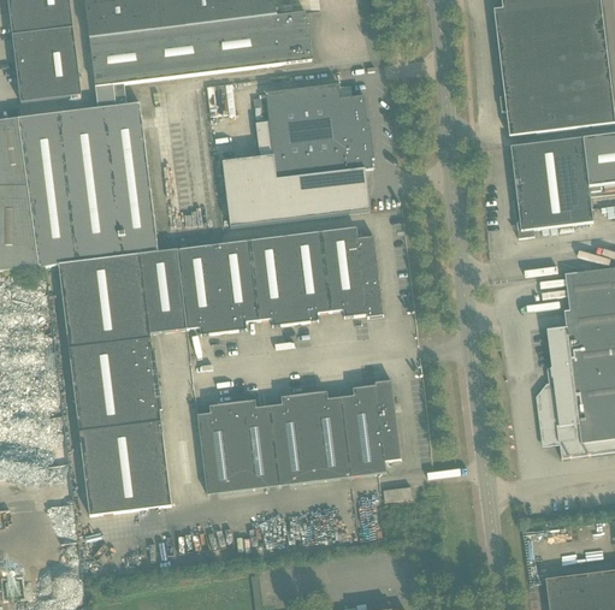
[(81,92),(69,0),(7,0),(11,33),(13,33),(16,43),(12,60),(15,59),(19,100),(81,92)]
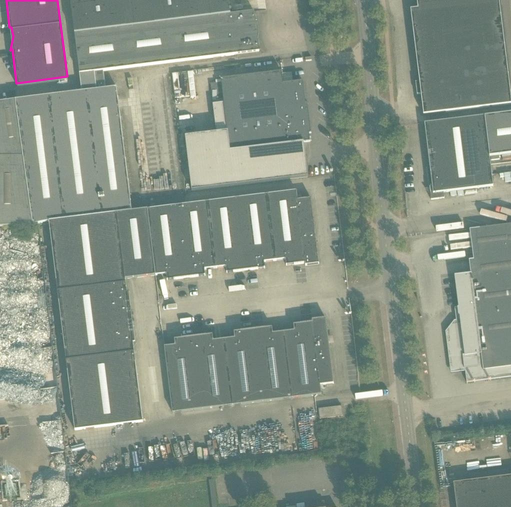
[(229,11),(228,0),(69,0),(77,70),(102,67),(258,48),(253,8),(229,11)]
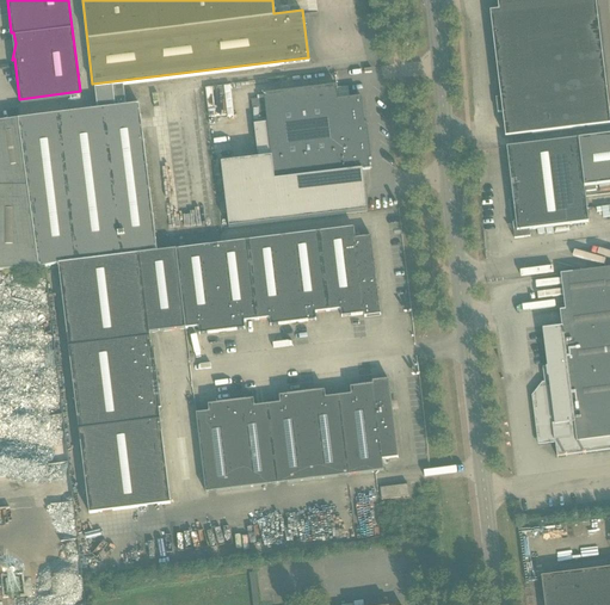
[(609,119),(595,0),(497,0),(498,6),(488,7),(499,92),(494,93),(497,107),(501,107),(504,133),(609,119)]
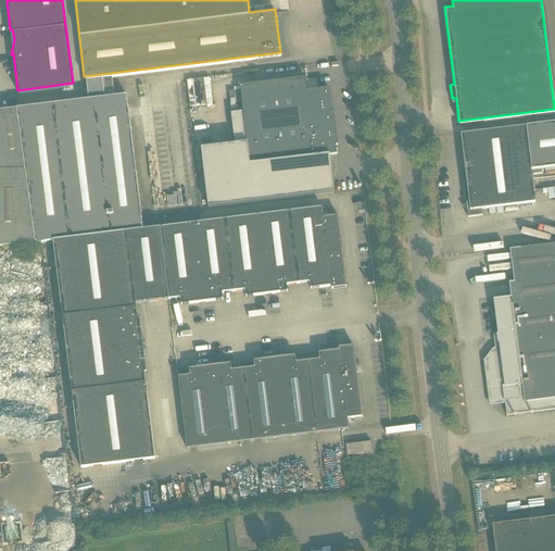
[(87,96),(17,104),(34,239),(40,238),(51,237),(79,464),(153,454),(142,368),(146,368),(138,313),(136,314),(135,299),(167,296),(159,224),(141,226),(140,213),(125,91),(113,92),(111,73),(84,76),(87,96)]
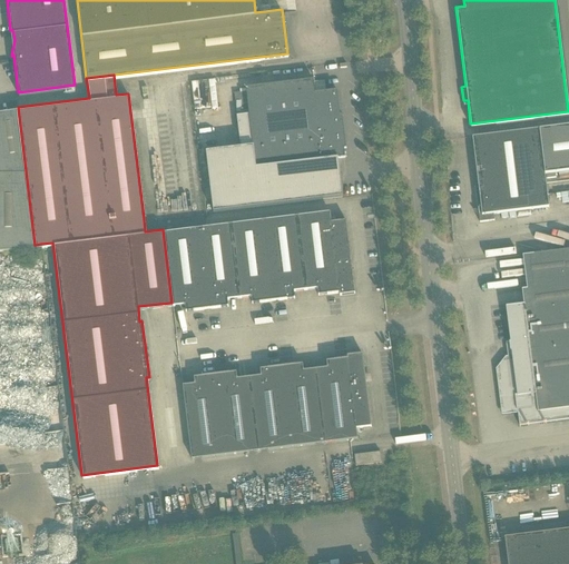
[(345,144),(341,111),(339,112),(336,86),(314,88),(312,75),(245,83),(252,141),(205,147),(212,208),(341,193),(341,190),(340,190),(336,157),(337,157),(337,154),(344,154),(343,145),(345,144)]
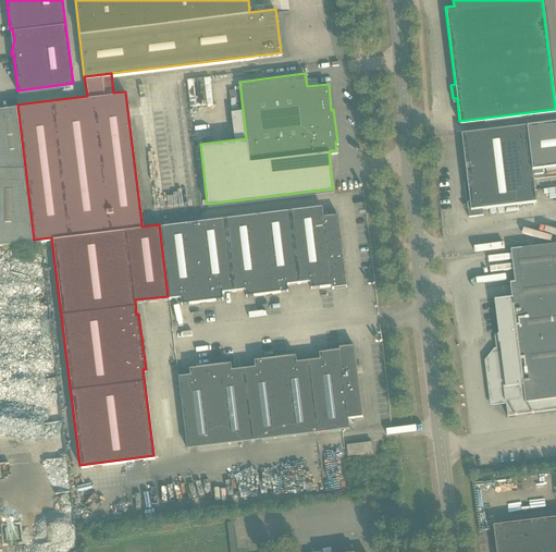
[(34,240),(17,105),(0,107),(0,241),(34,242),(34,240)]
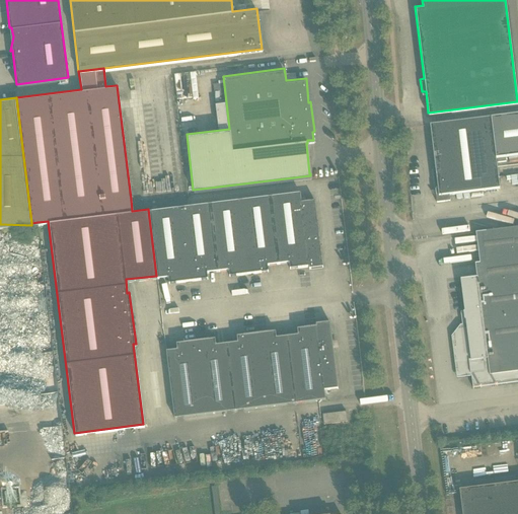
[(517,109),(429,121),(434,164),(432,164),(436,199),(446,197),(449,197),(448,191),(499,185),(495,154),(517,151),(517,109)]
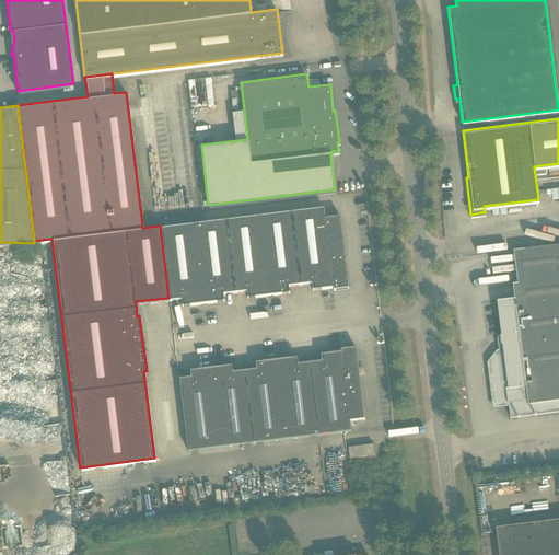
[(181,296),(182,303),(195,301),(220,298),(223,298),(222,291),(245,288),(246,295),(271,291),(288,289),(288,282),(295,281),(311,280),(312,287),(322,286),(332,285),(333,286),(348,285),(339,212),(324,215),(323,205),(312,206),(287,209),(261,212),(236,216),(210,219),(204,220),(185,222),(160,226),(169,298),(181,296)]
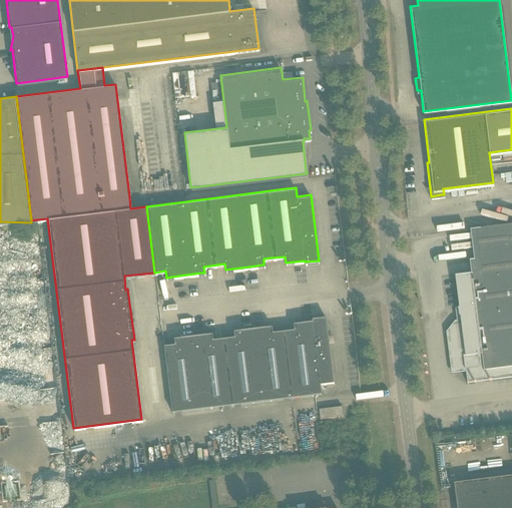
[(511,219),(475,225),(479,256),(468,257),(470,271),(454,273),(458,305),(457,305),(458,312),(460,313),(461,313),(462,316),(454,317),(445,329),(448,351),(450,351),(452,367),(465,365),(466,379),(511,373),(511,219)]
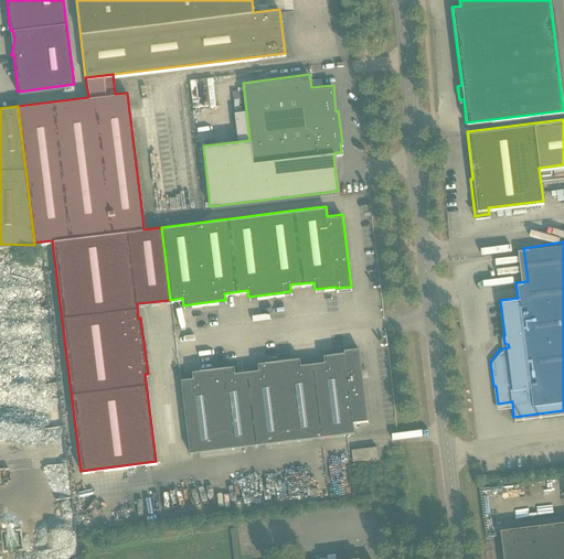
[(180,378),(189,451),(214,448),(240,444),(266,441),(291,438),(317,434),(342,431),(353,430),(352,420),(366,418),(358,346),(342,348),(343,351),(333,353),(322,354),(323,361),(308,363),(299,363),(299,356),(282,358),(256,362),(257,368),(234,372),(233,365),(231,365),(204,368),(191,371),(191,377),(180,378)]
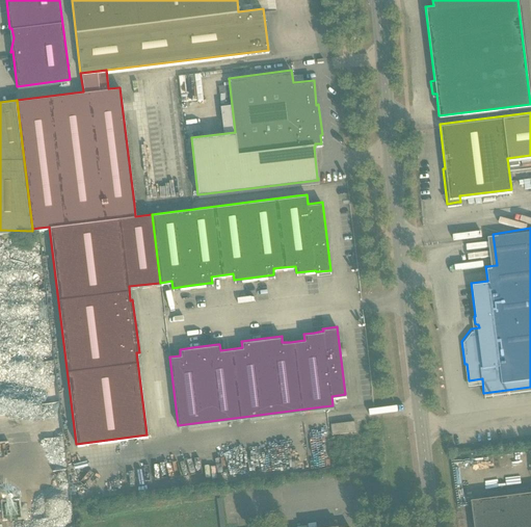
[(355,428),(353,418),(329,421),(330,431),(355,428)]
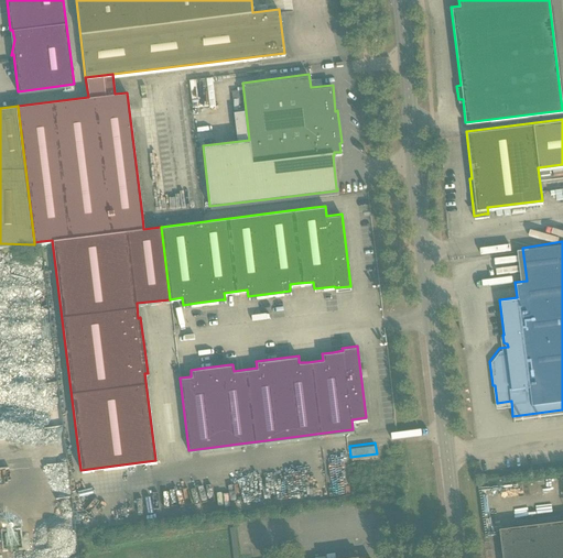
[(562,557),(562,520),(500,528),(504,557),(562,557)]
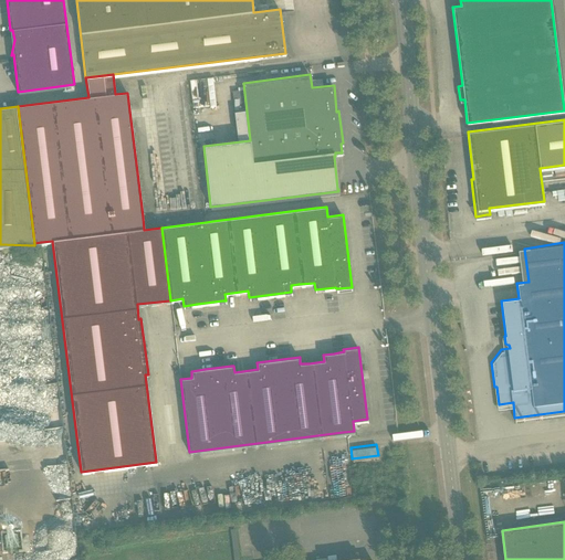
[(358,559),(357,549),(335,551),(335,559),(358,559)]
